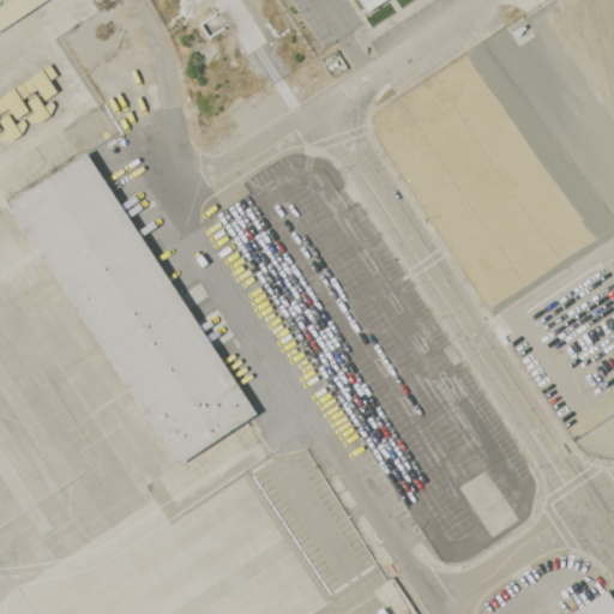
[(0,6),(8,0),(46,0),(0,30),(0,6)]
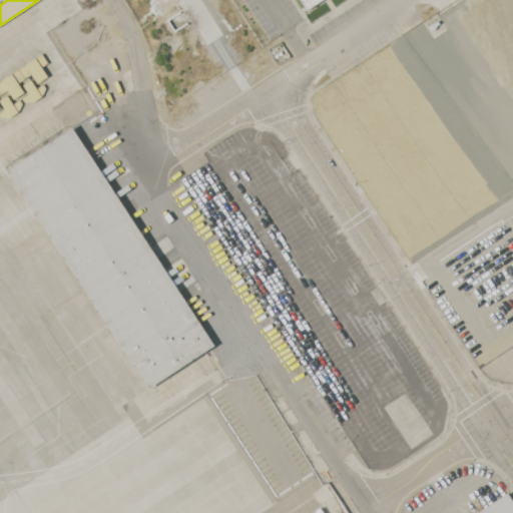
[(300,0),(322,0),(307,10),(300,0)]
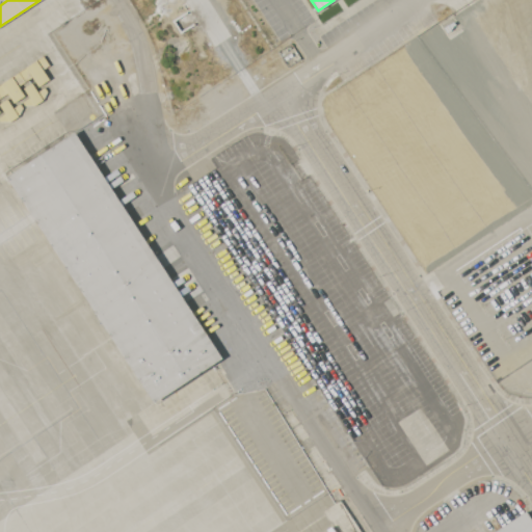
[(494,49),(515,34),(531,59),(531,97),(527,101),(494,49)]
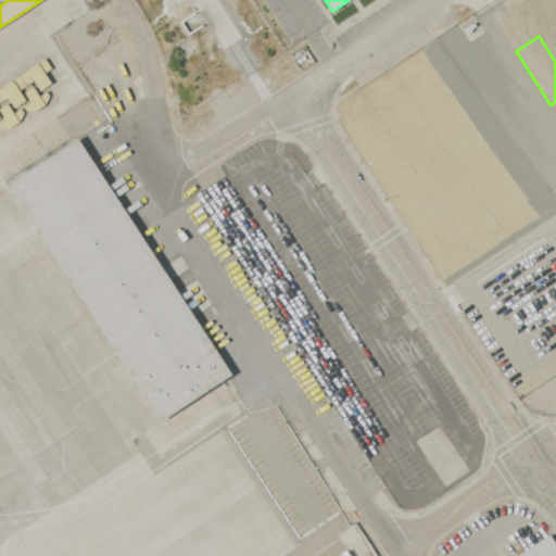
[(21,75),(46,59),(52,68),(46,74),(51,84),(40,90),(34,80),(27,86),(21,75)]
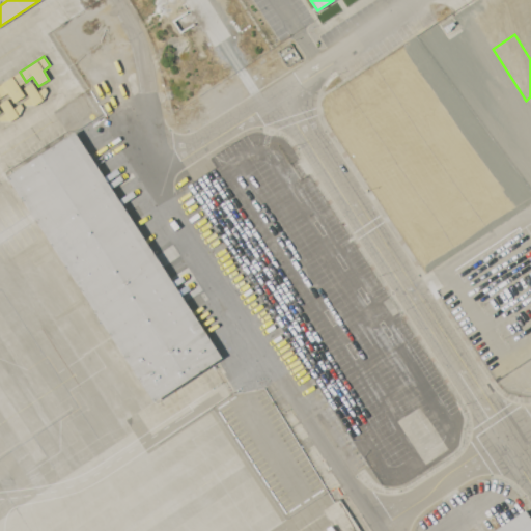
[(25,95),(15,103),(8,93),(1,98),(0,95),(0,84),(19,73),(25,82),(19,86),(25,95)]
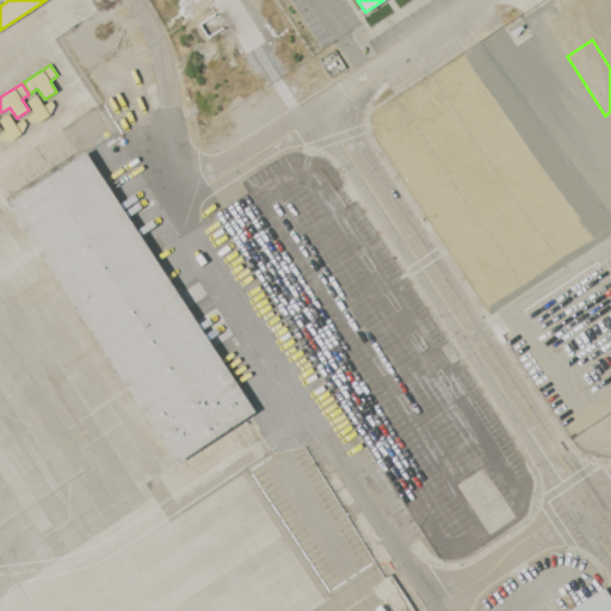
[(28,102),(37,96),(43,106),(51,100),(54,105),(49,115),(39,122),(29,122),(25,118),(35,112),(28,102)]
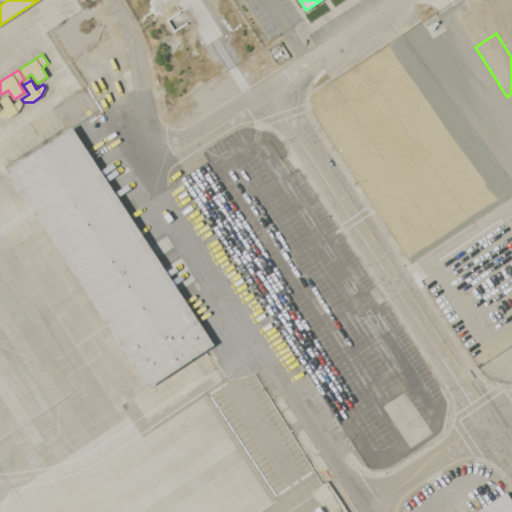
[(0,101),(7,96),(13,104),(20,100),(22,104),(18,112),(10,117),(1,117),(0,116),(0,112),(5,109),(0,101)]
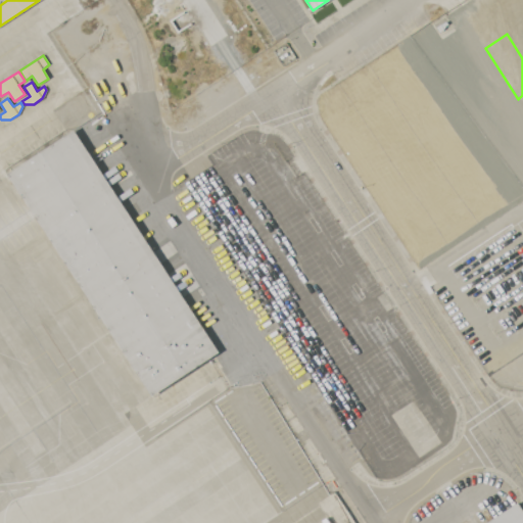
[(6,173),(72,129),(218,352),(152,395),(35,218),(0,240),(0,229),(30,209),(6,173)]
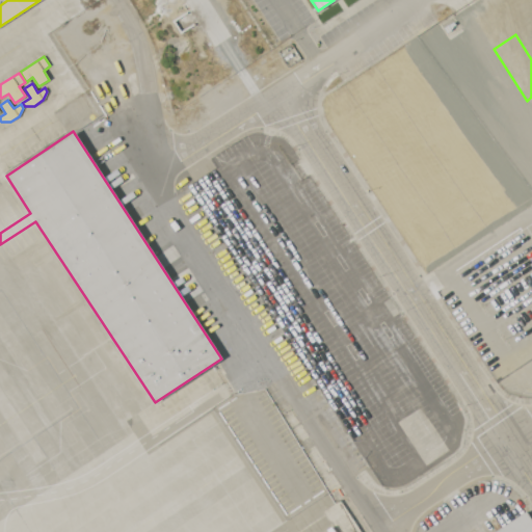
[(494,531),(526,511),(531,521),(531,531),(494,531)]
